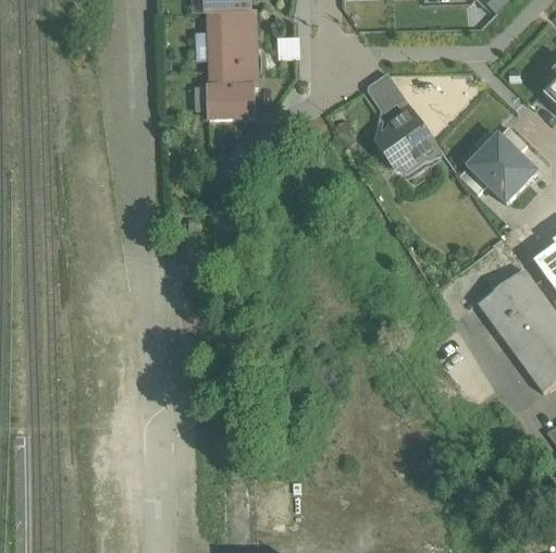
[(206,0),(207,12),(210,12),(250,12),(250,10),(249,0),(206,0)]
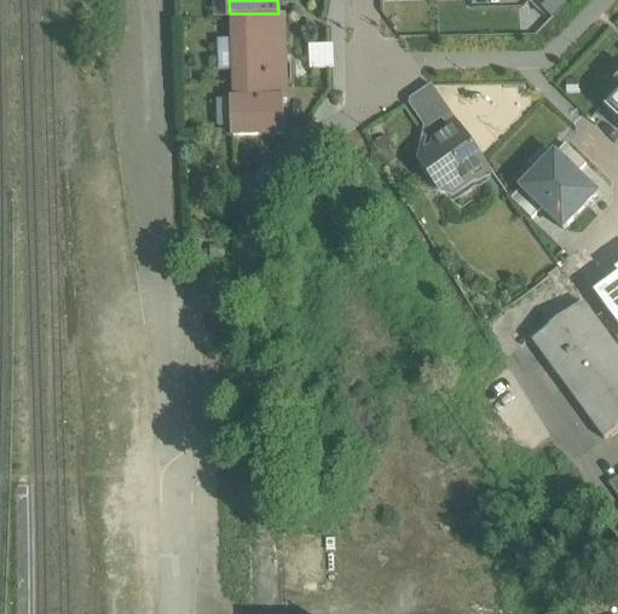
[(278,13),(234,13),(236,97),(281,96),(281,97),(284,97),(282,11),(278,11),(278,13)]
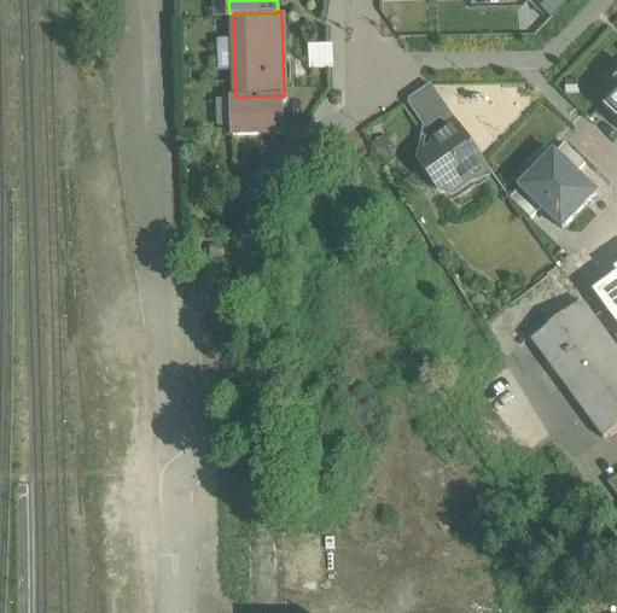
[(309,40),(308,64),(333,64),(335,40),(309,40)]
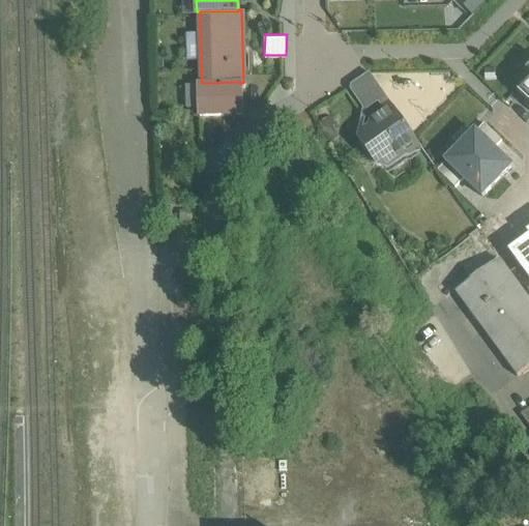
[(362,107),(366,109),(377,100),(384,109),(392,104),(369,70),(351,84),(350,89),(362,107)]
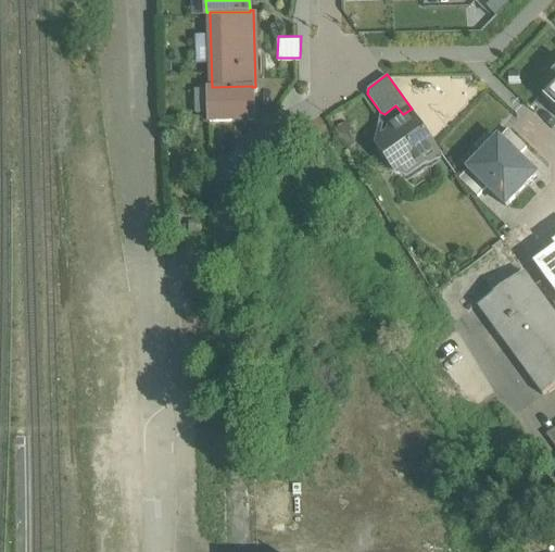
[(554,79),(542,93),(554,105),(554,79)]
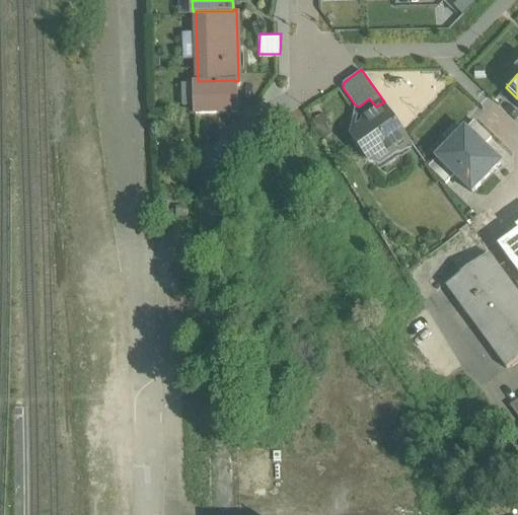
[(198,81),(197,82),(195,82),(196,109),(236,108),(235,81),(235,80),(198,81)]
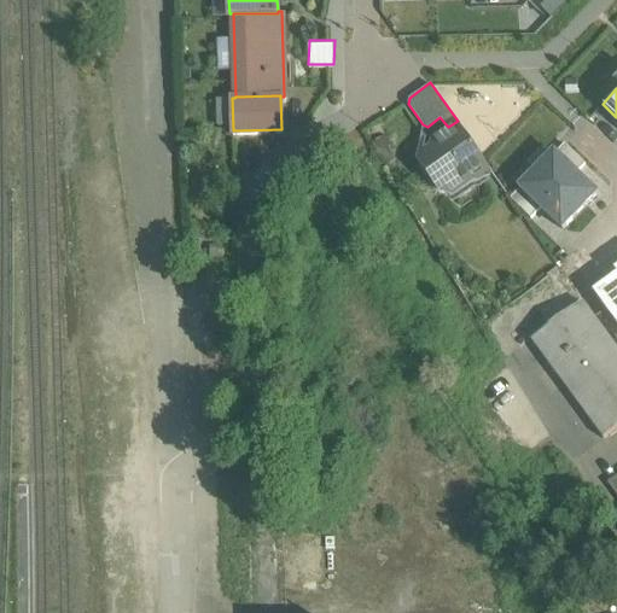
[(448,127),(434,136),(432,145),(424,151),(421,164),(428,174),(436,175),(444,187),(450,188),(470,176),(476,176),(489,168),(458,121),(448,127)]
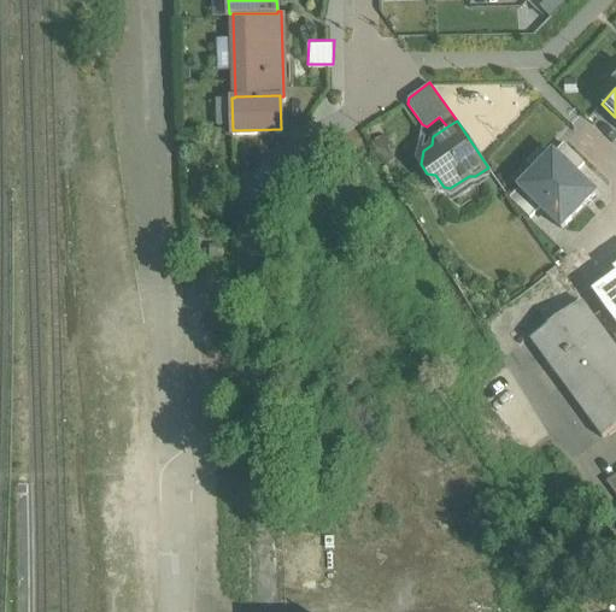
[(524,156),(534,165),(552,148),(543,139),(524,156)]
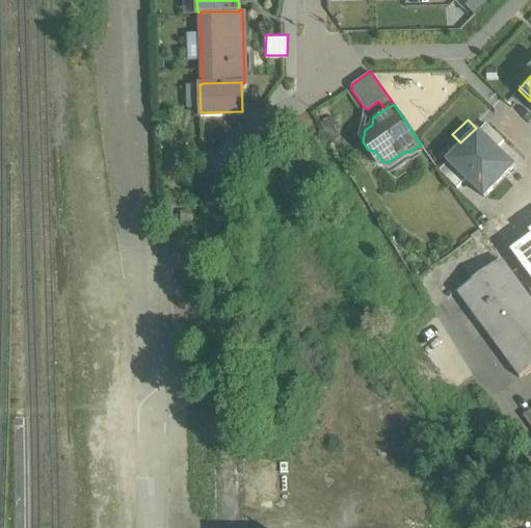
[(503,138),(485,121),(477,130),(495,148),(503,138)]
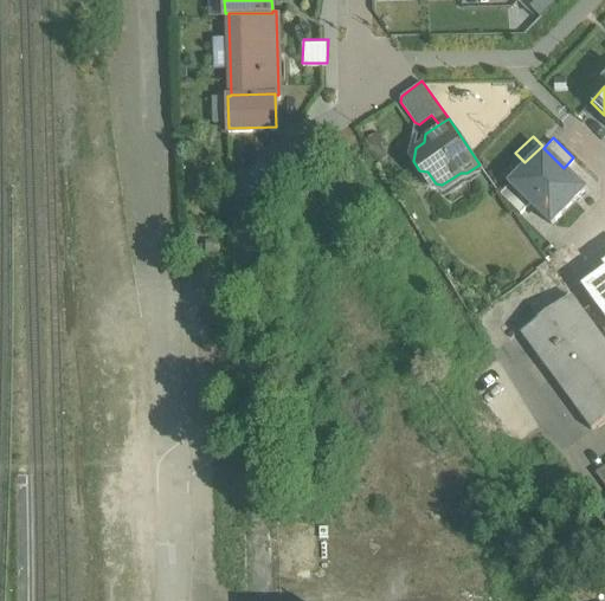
[(544,148),(510,182),(531,201),(551,221),(584,187),(564,168),(544,148)]
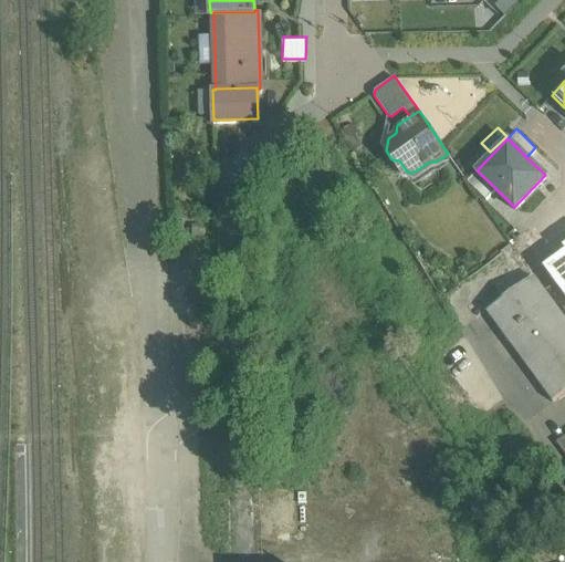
[(477,170),(475,169),(467,179),(485,197),(495,188),(477,170)]
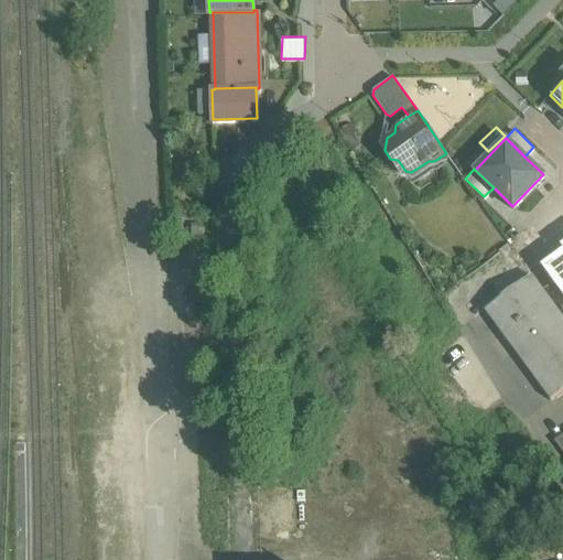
[(519,255),(502,268),(512,282),(530,269),(519,255)]
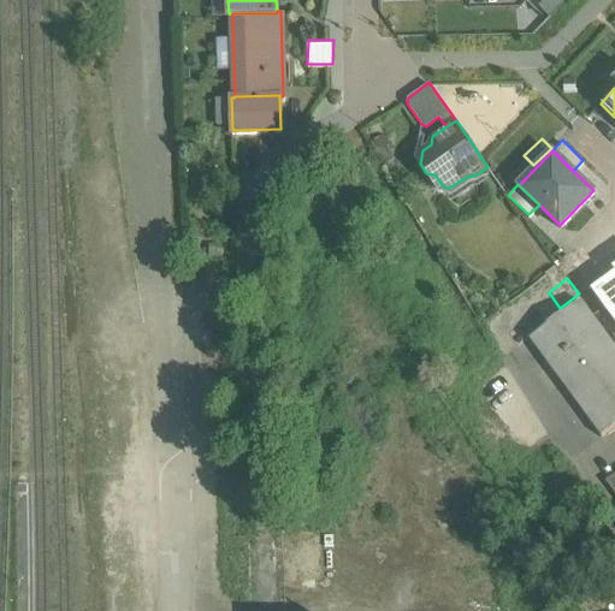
[(614,422),(614,345),(580,298),(547,322),(528,336),(601,433),(614,422)]
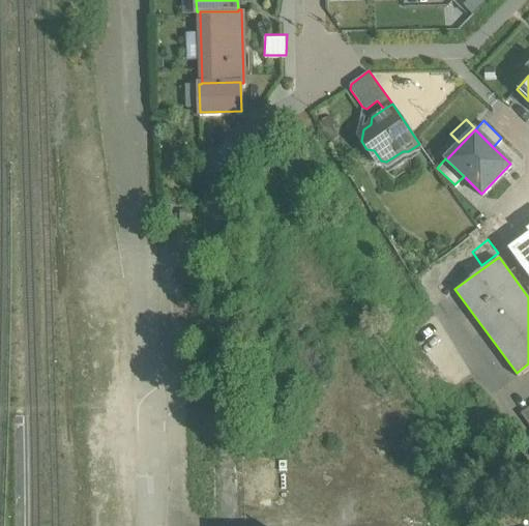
[(462,267),(437,285),(445,296),(454,289),(470,278),(462,267)]
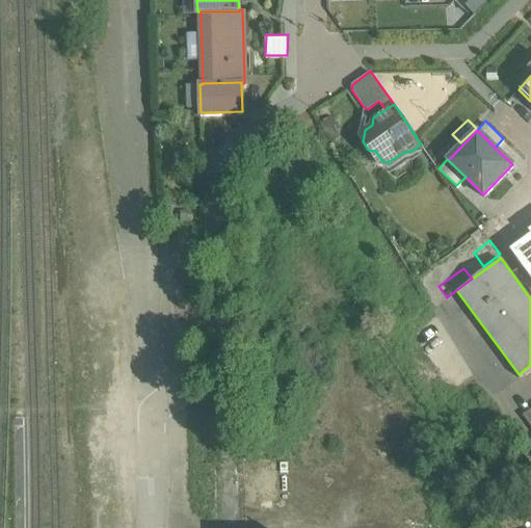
[(271,459),(242,460),(243,503),(272,502),(271,459)]
